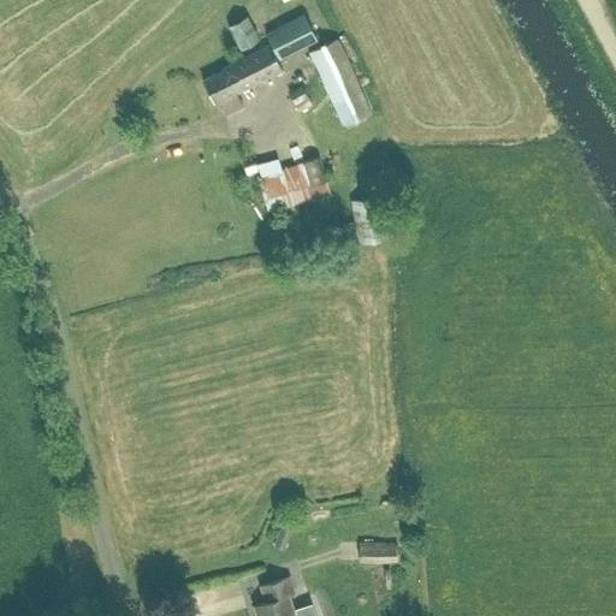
[(302,15),(264,34),(276,58),(314,39),(302,15)]
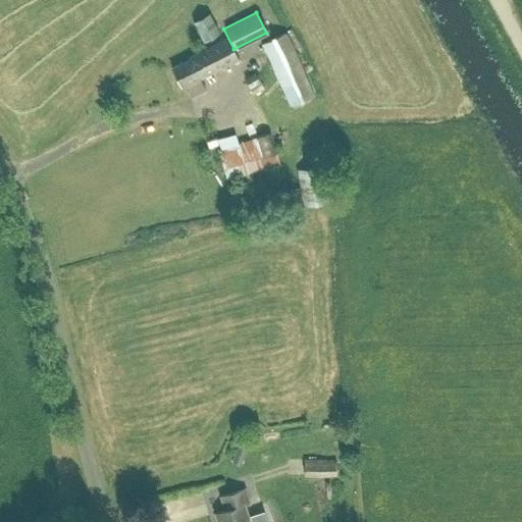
[(203,41),(218,33),(208,14),(193,21),(203,41)]
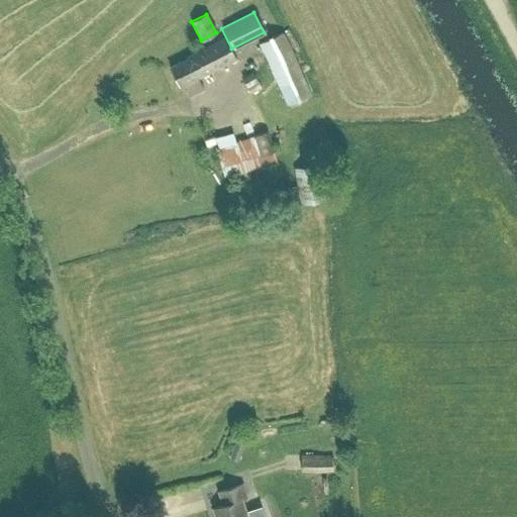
[(304,75),(313,70),(300,42),(291,46),(288,48),(281,33),(260,43),(288,104),(309,93),(301,76),(304,75)]
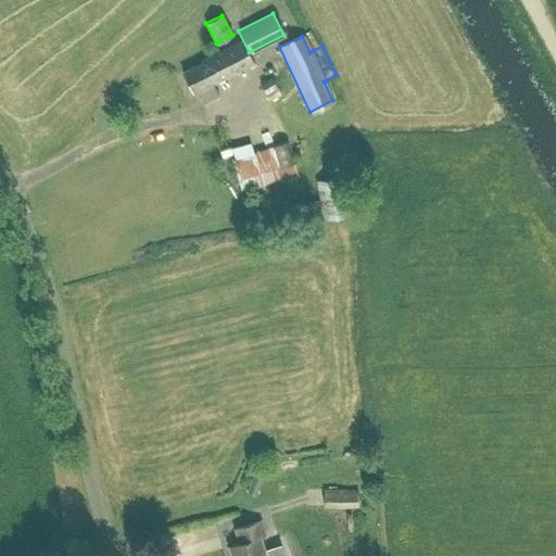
[(214,83),(253,63),(241,39),(202,60),(203,62),(181,72),(192,91),(213,80),(214,83)]
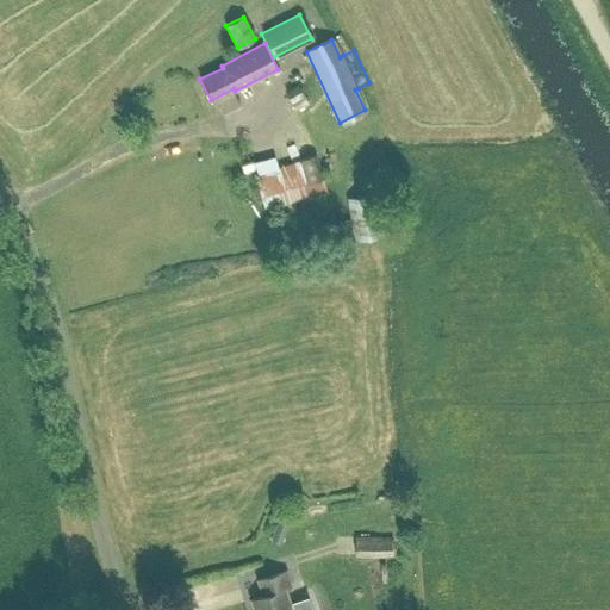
[(290,103),(304,95),(298,83),(285,91),(290,103)]
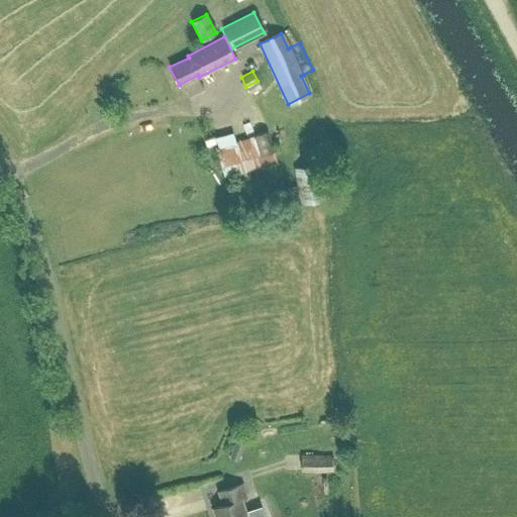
[(261,87),(257,81),(245,87),(249,93),(261,87)]
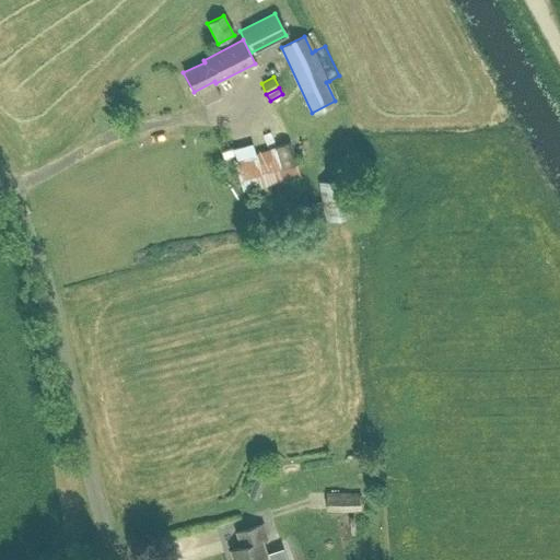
[(232,149),(221,152),(223,159),(234,154),(232,149)]
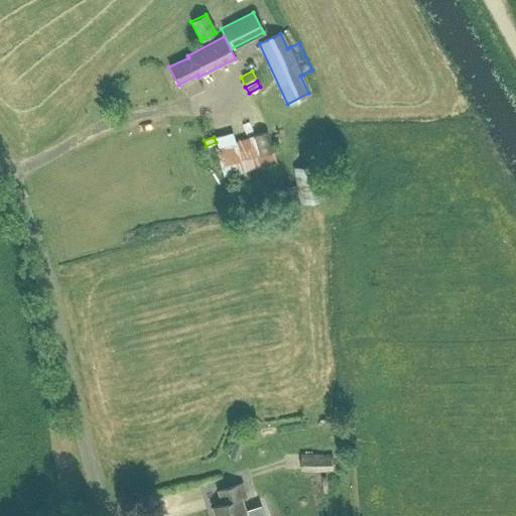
[(295,185),(298,204),(324,201),(318,164),(293,167),(295,185)]
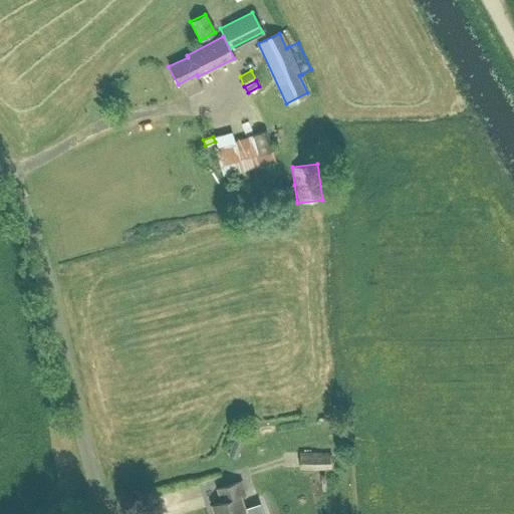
[(96,210),(108,205),(104,192),(91,197),(96,210)]
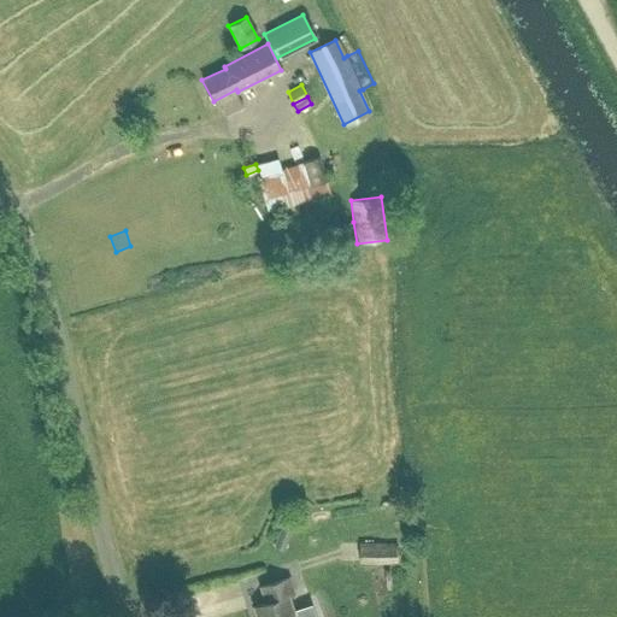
[(274,545),(282,548),(291,529),(282,526),(274,545)]
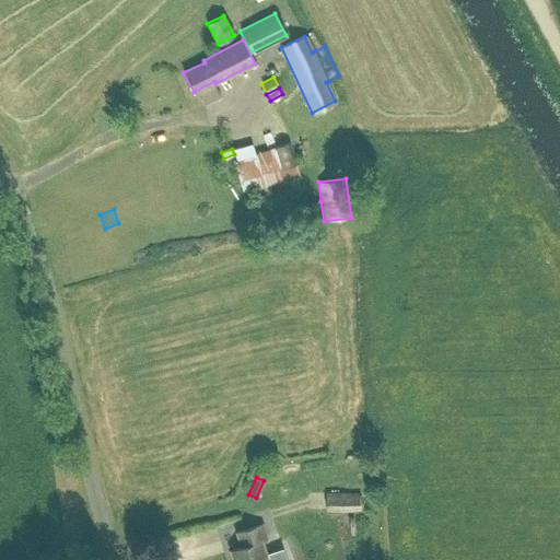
[(326,492),(325,511),(359,511),(360,493),(326,492)]
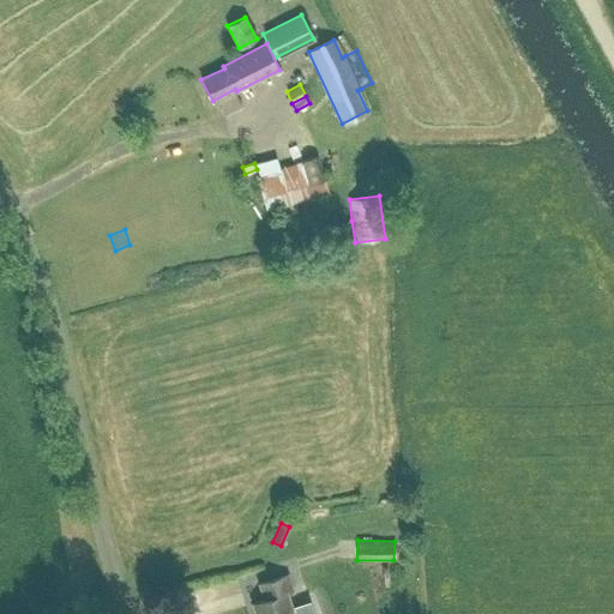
[(264,600),(252,603),(256,613),(293,613),(287,594),(293,591),(287,575),(259,584),(264,600)]
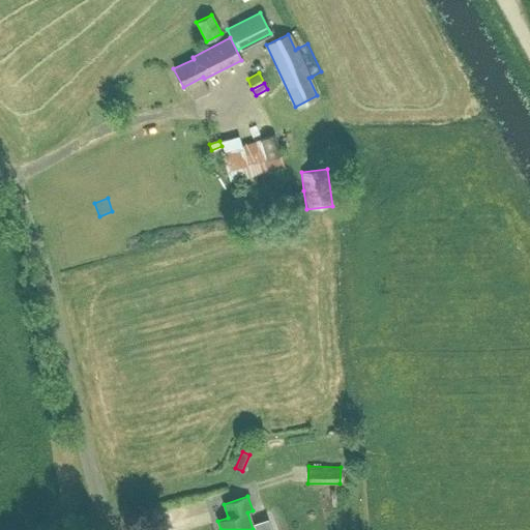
[(384,529),(382,520),(361,525),(362,529),(384,529)]
